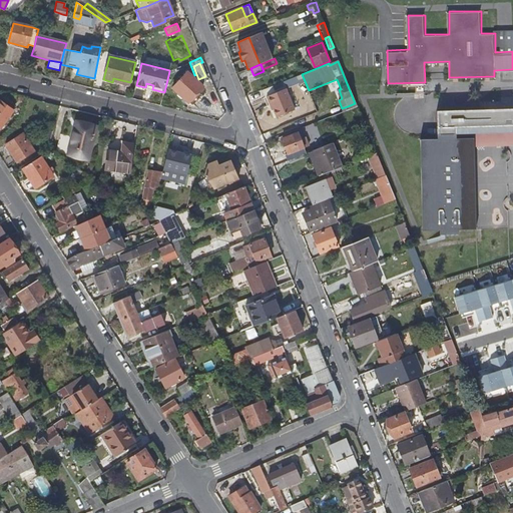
[(188,102),(202,85),(186,72),(171,88),(188,102)]
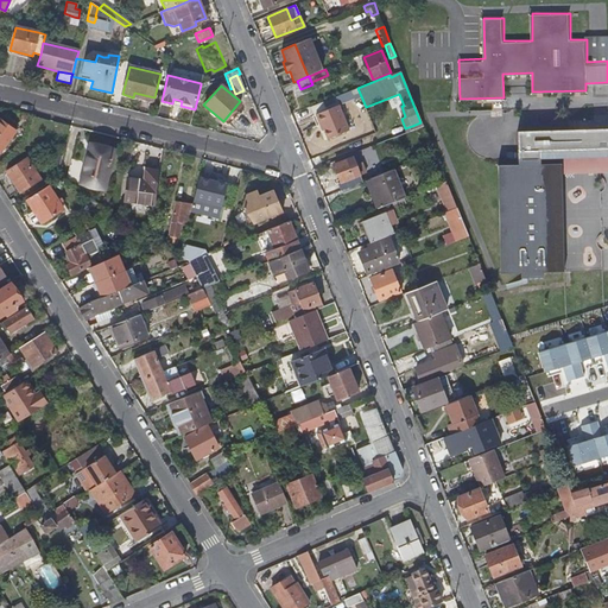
[(339,106),(335,97),(312,106),(316,114),(339,106)]
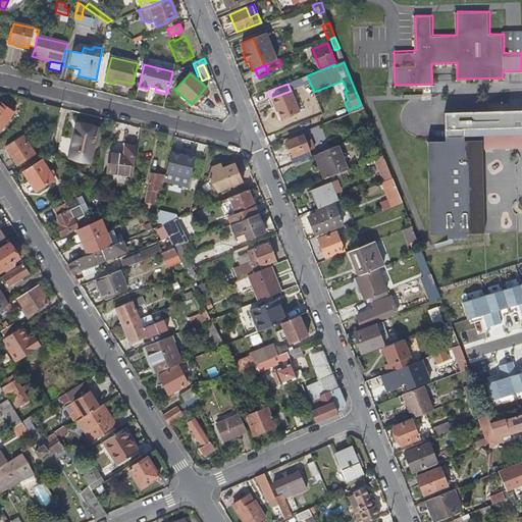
[(300,113),(291,91),(271,98),(274,107),(276,107),(281,120),(300,113)]
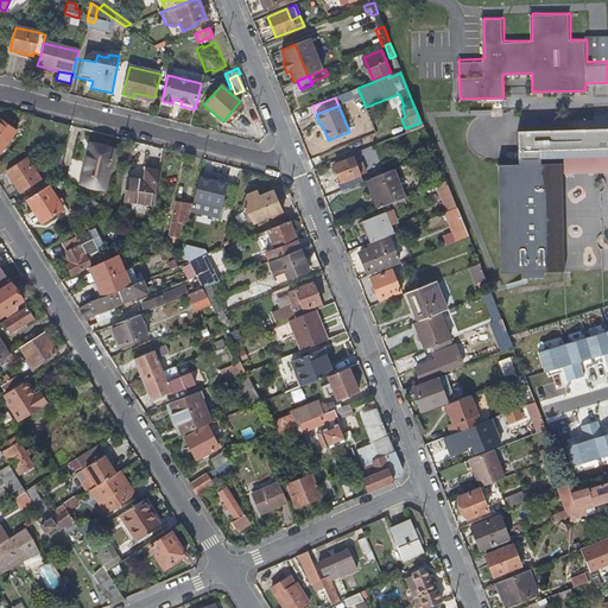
[(16,132),(0,121),(0,153),(16,132)]
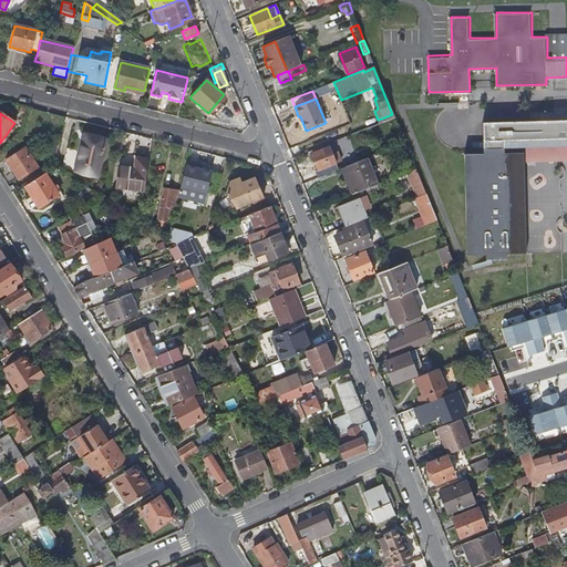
[(465,164),(467,254),(487,254),(487,257),(507,257),(507,253),(526,253),(525,212),(524,161),(524,151),(506,152),(506,146),(506,140),(537,138),(537,134),(560,133),(560,138),(566,137),(566,119),(484,121),(484,152),(465,152),(465,164)]
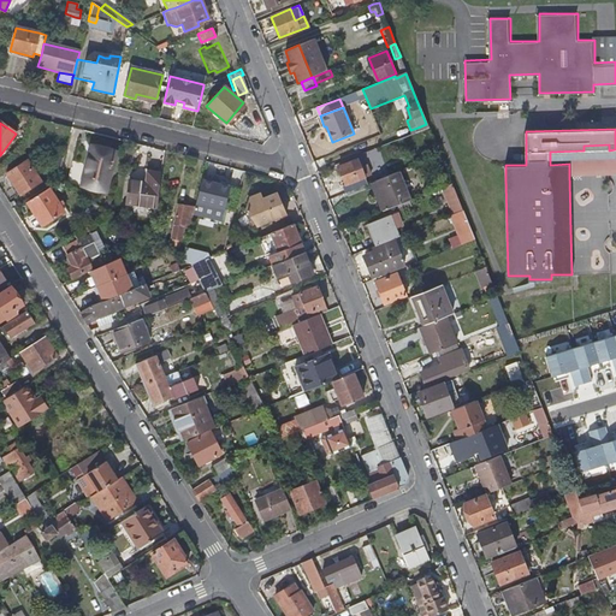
[(550,159),(615,157),(615,149),(609,150),(609,144),(584,146),(584,150),(550,152),(550,159)]
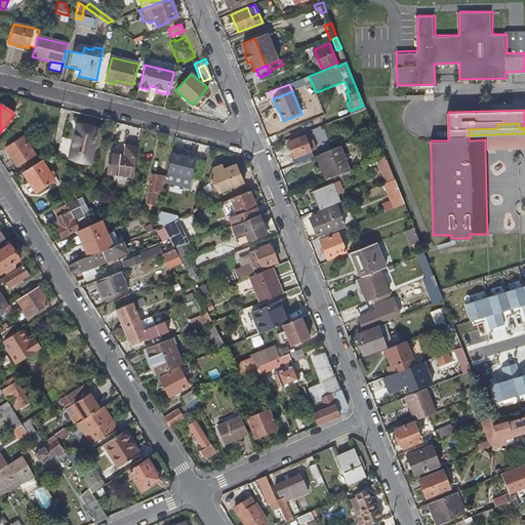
[(56,155),(69,158),(90,163),(98,130),(77,124),(73,140),(61,137),(56,155)]
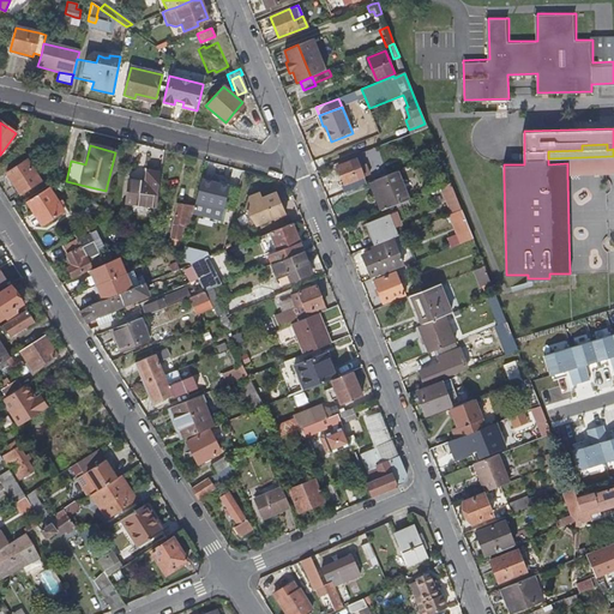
[(59,169),(61,157),(49,155),(48,167),(59,169)]
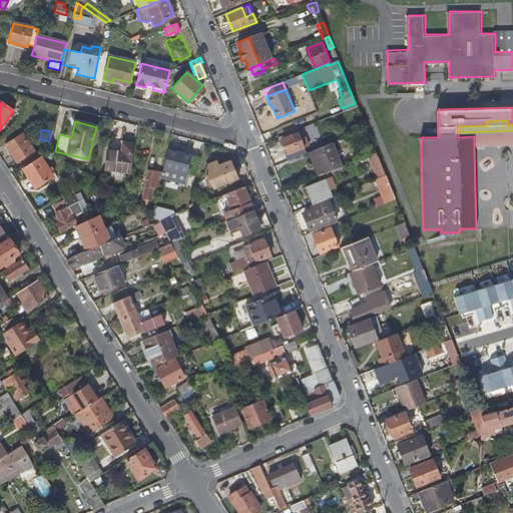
[(372,140),(367,129),(362,131),(367,143),(372,140)]
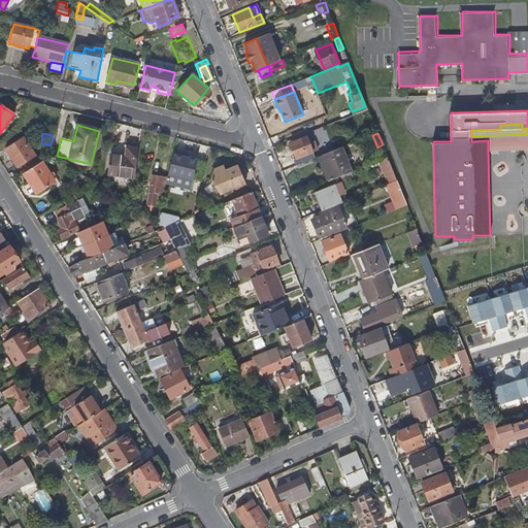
[(34,156),(23,137),(5,149),(17,167),(34,156)]
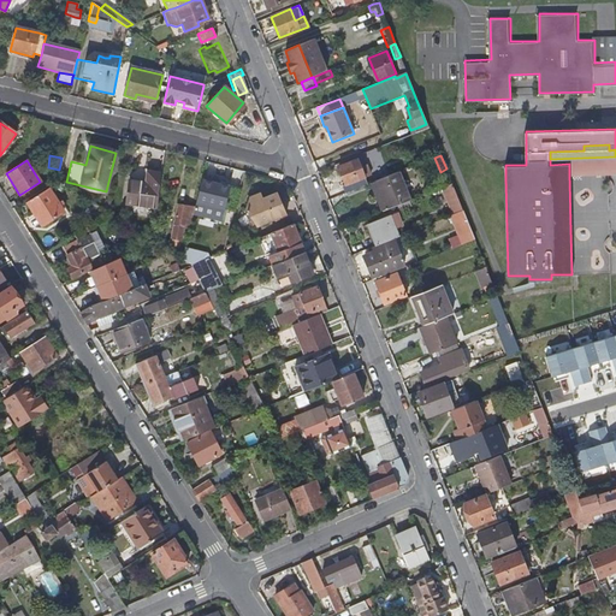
[(341,185),(344,194),(366,185),(355,160),(337,167),(344,184),(341,185)]
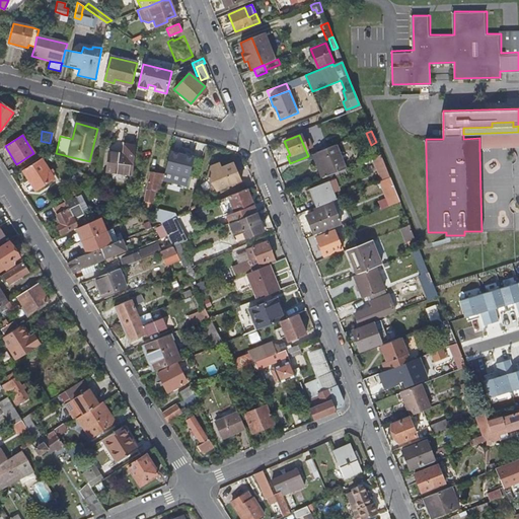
[(132,174),(136,146),(124,145),(123,154),(108,152),(106,171),(132,174)]
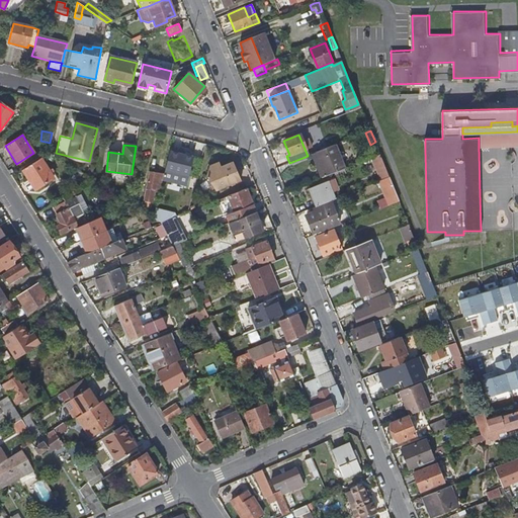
[(317,165),(322,178),(328,176),(345,169),(335,145),(318,152),(322,163),(317,165)]
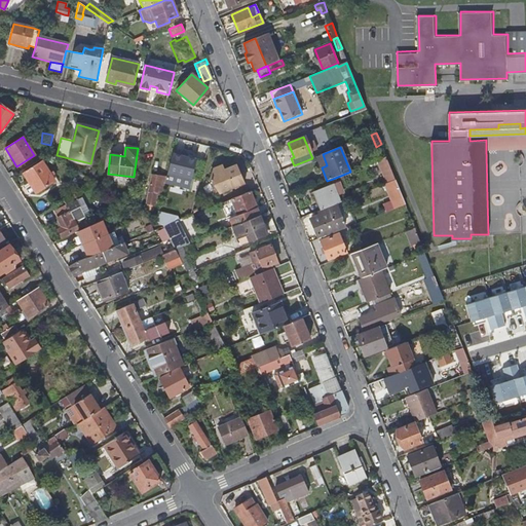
[(317,156),(322,167),(327,165),(323,154),(317,156)]
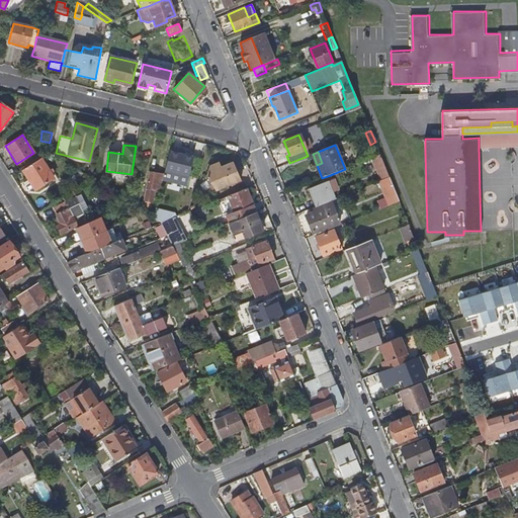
[(193,158),(171,153),(166,170),(188,175),(193,158)]
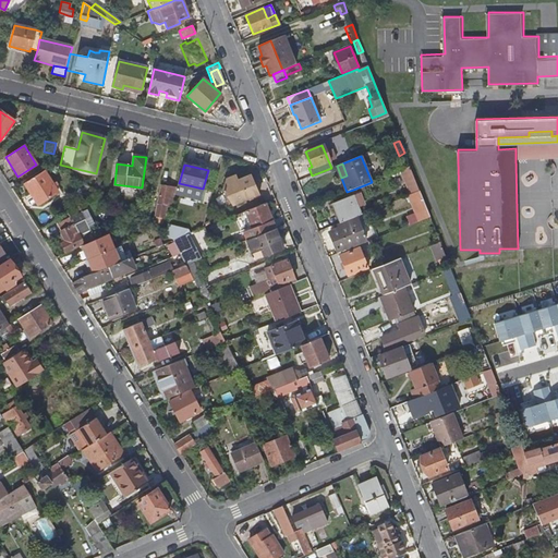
[(58,192),(44,171),(24,183),(37,204),(58,192)]
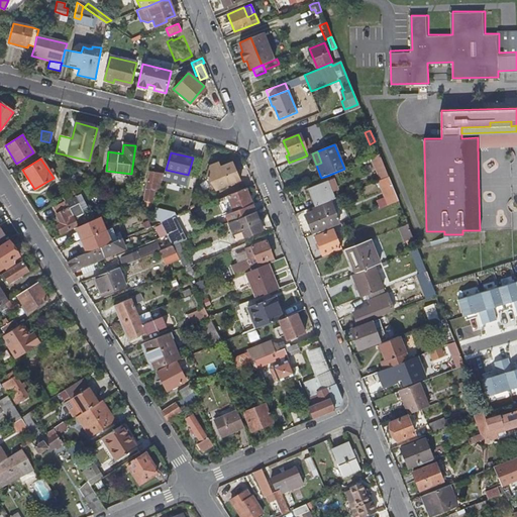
[(240,180),(232,161),(219,166),(217,162),(208,165),(205,176),(215,190),(240,180)]
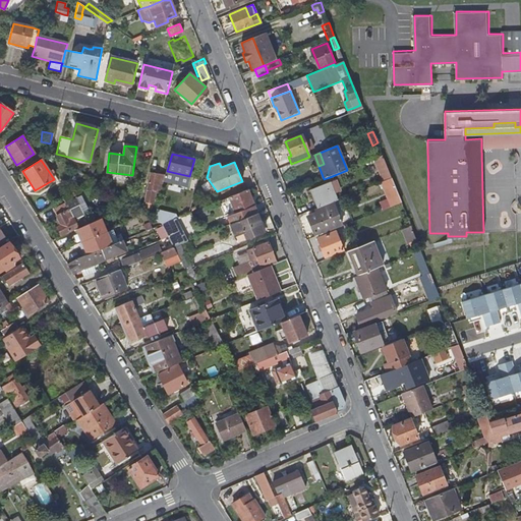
[(91,180),(94,171),(89,170),(88,172),(85,171),(85,176),(91,180)]
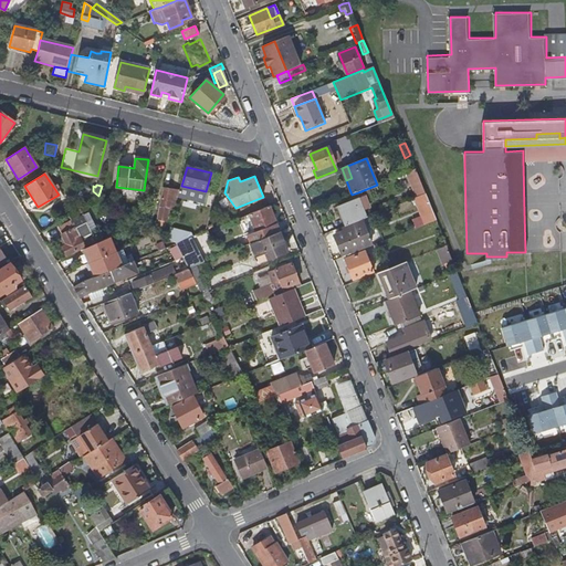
[(377,185),(358,192),(360,199),(368,196),(367,192),(378,188),(377,185)]
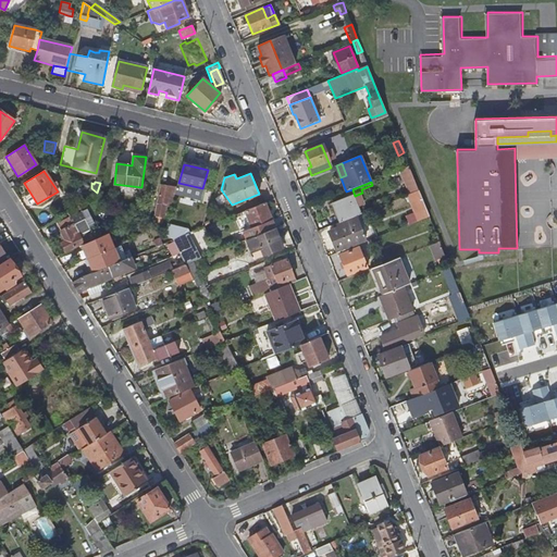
[(171,208),(175,188),(161,185),(157,203),(153,218),(155,218),(163,220),(164,221),(168,207),(171,208)]
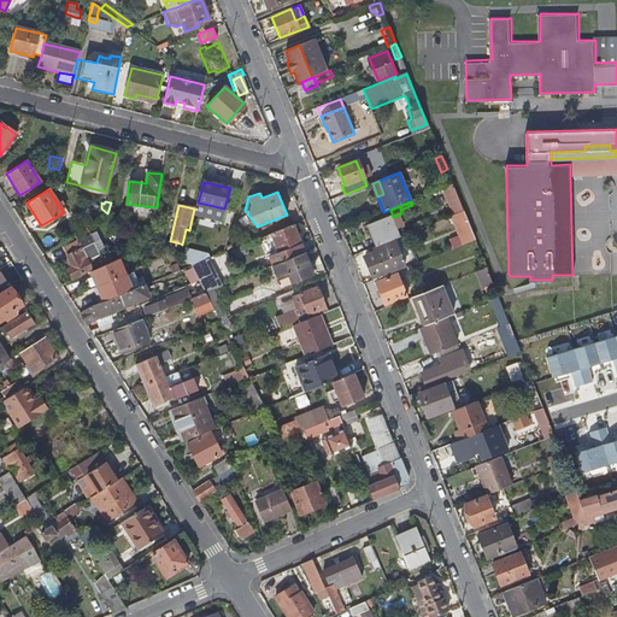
[(475,239),(464,211),(459,213),(470,241),(475,239)]
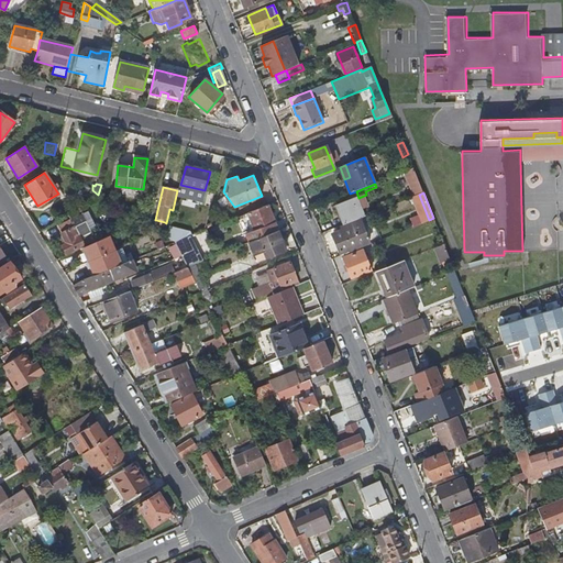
[(344,224),(345,224),(360,218),(365,217),(356,198),(337,206),(344,224)]
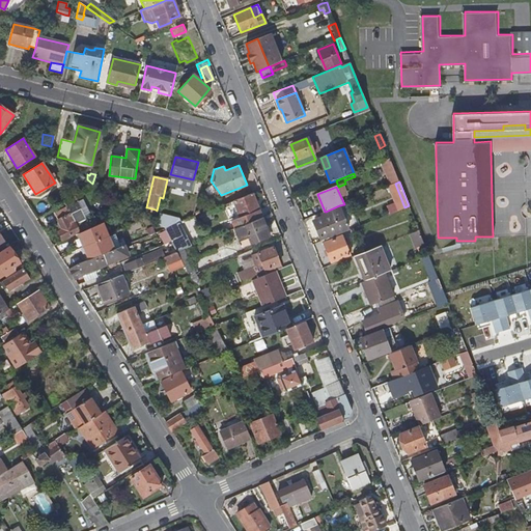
[(252,194),(234,200),(241,217),(232,221),(235,228),(261,218),(252,194)]
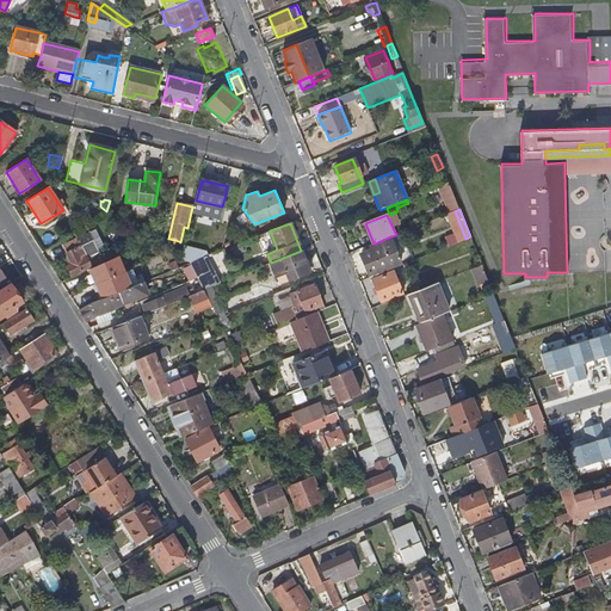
[(65,253),(67,252),(81,246),(88,258),(98,253),(104,250),(98,238),(94,239),(91,232),(87,233),(87,232),(61,245),(65,253)]
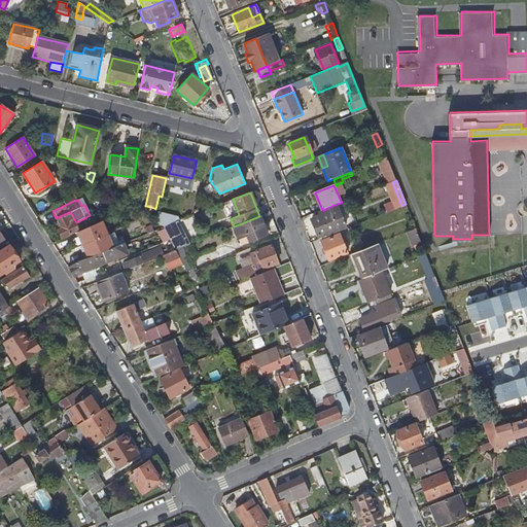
[(338,230),(339,232),(343,230),(347,229),(337,204),(323,210),(325,215),(313,219),(319,237),(338,230)]
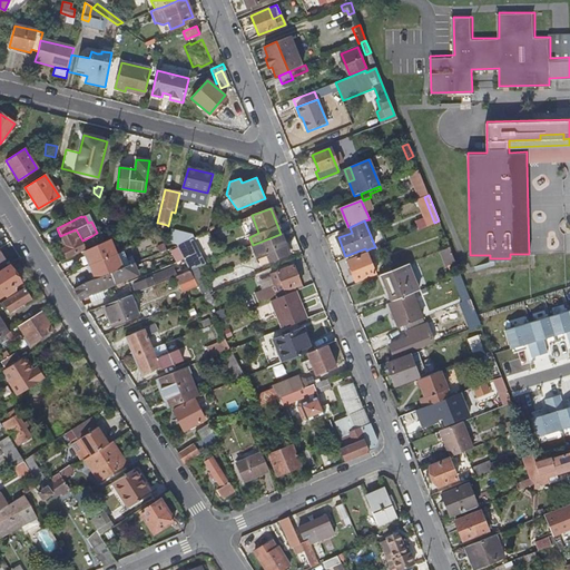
[(168,237),(169,232),(166,229),(167,225),(158,223),(158,228),(163,229),(161,236),(168,237)]
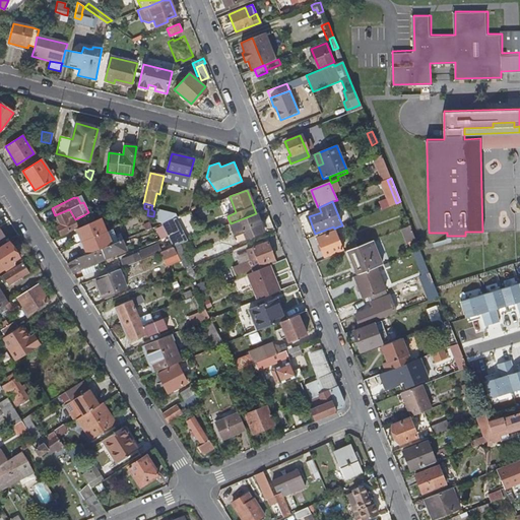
[(207,215),(204,206),(195,210),(198,218),(207,215)]
